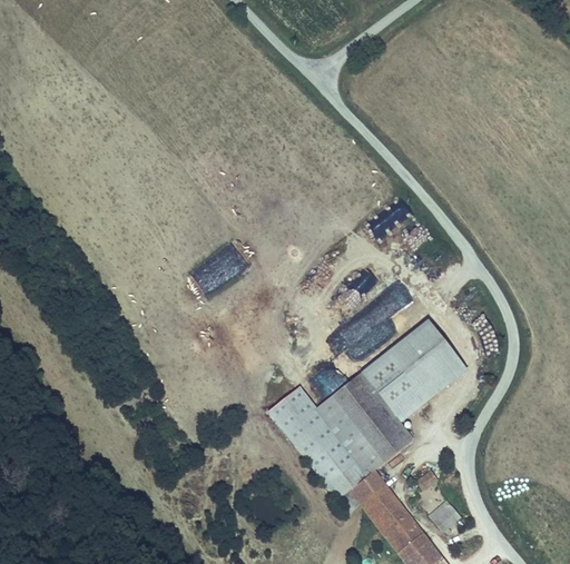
[(401,422),(468,369),(429,319),(361,372),(401,422)]
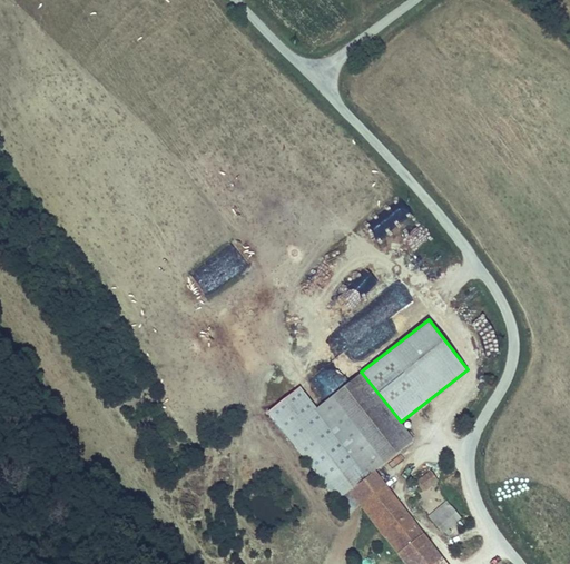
[(414,439),(401,422),(361,372),(315,407),(367,475),(376,468),(414,439)]
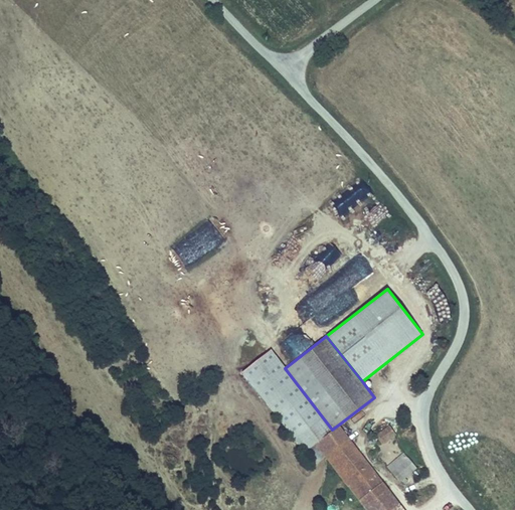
[(241,371),(315,464),(325,456),(315,443),(332,430),(285,368),(270,349),(241,371)]
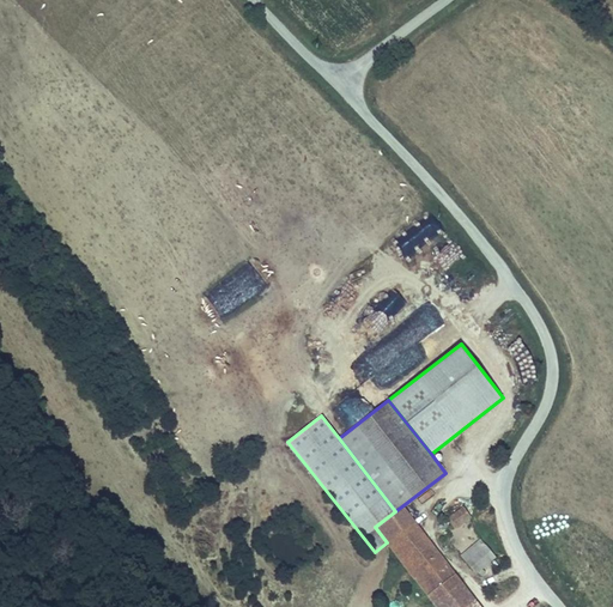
[(487,471),(490,463),(478,460),(475,466),(487,471)]
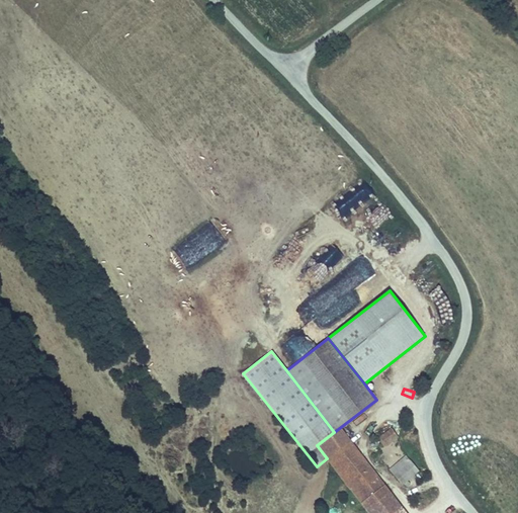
[(376,434),(383,444),(399,434),(392,424),(376,434)]
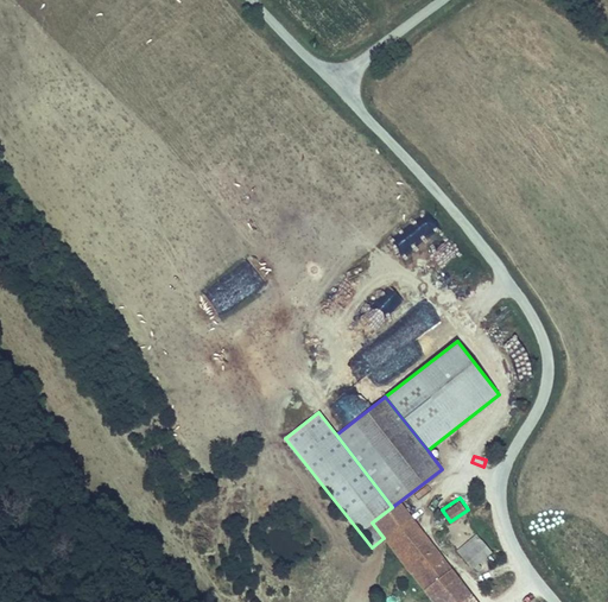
[(392,507),(372,523),(384,538),(424,588),(453,566),(401,500),(392,507)]
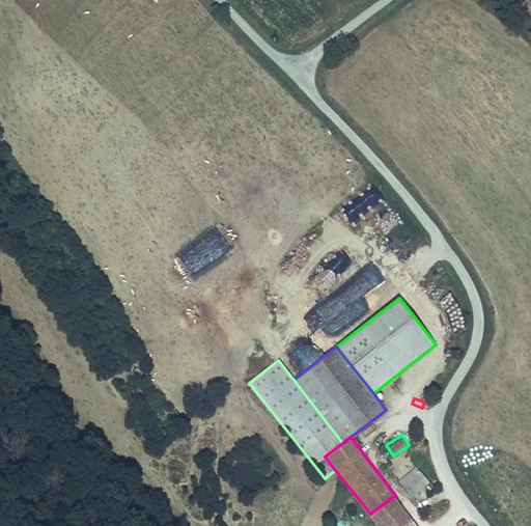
[(412,494),(429,479),(416,462),(398,476),(412,494)]
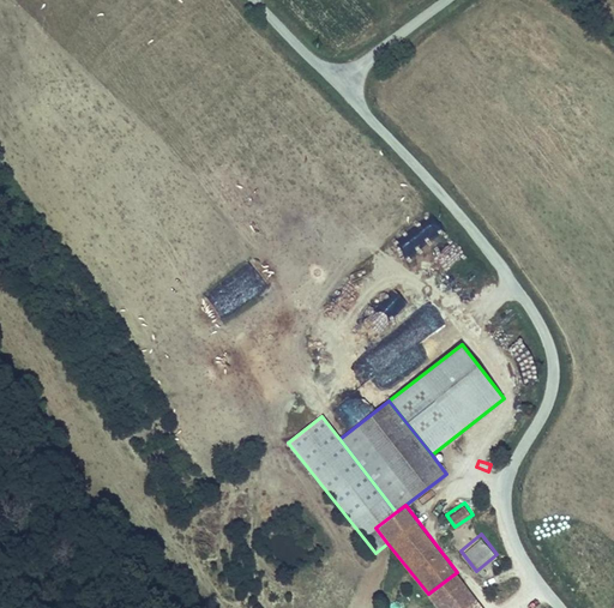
[(428,594),(438,607),(464,607),(477,599),(457,572),(428,594)]
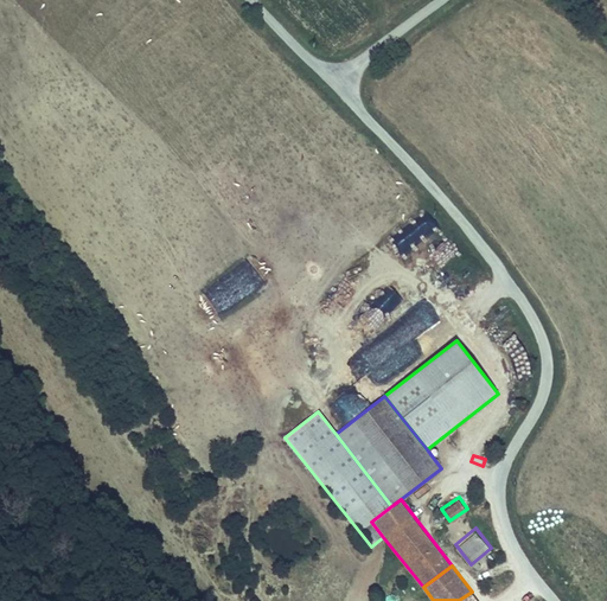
All buildings are outlined.
